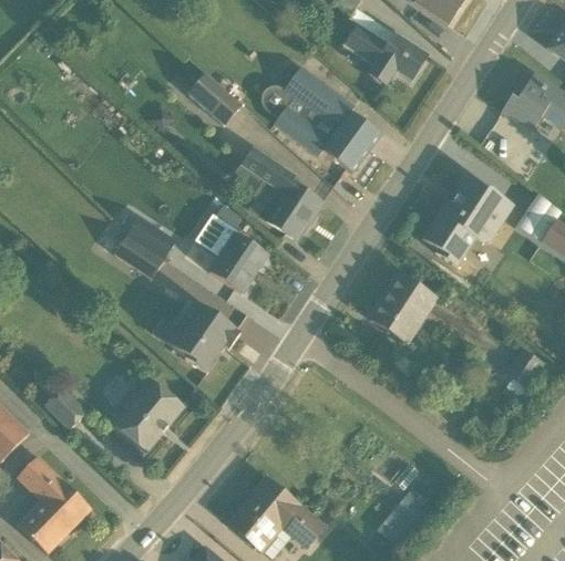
[(372,63),(368,72),(387,84),(396,70),(412,80),(429,54),(356,9),(360,0),(329,0),(353,16),(351,19),(357,23),(343,45),(372,63)]
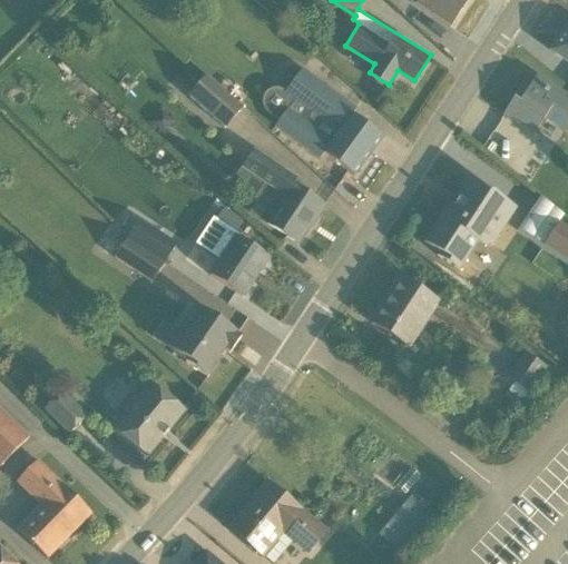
[(414,0),(451,23),(466,0),(414,0)]
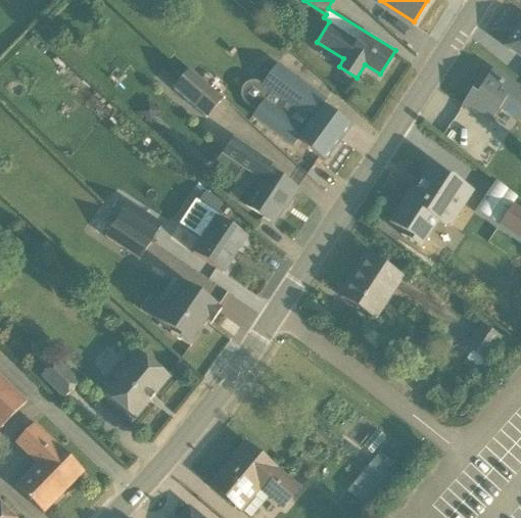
[(520,26),(508,46),(520,54),(520,26)]
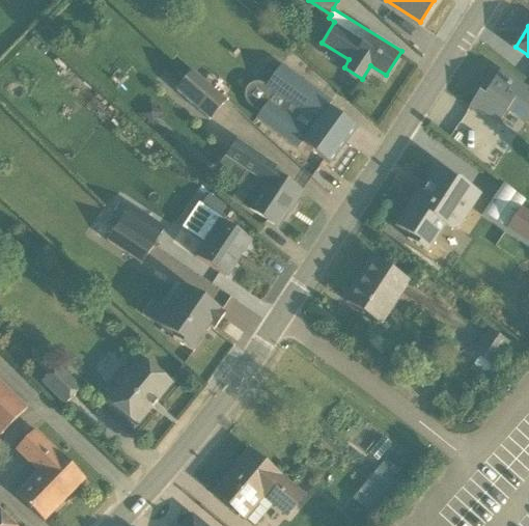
[(249,110),(298,144),(301,140),(331,162),(357,126),(329,106),(334,99),(283,62),(249,110)]
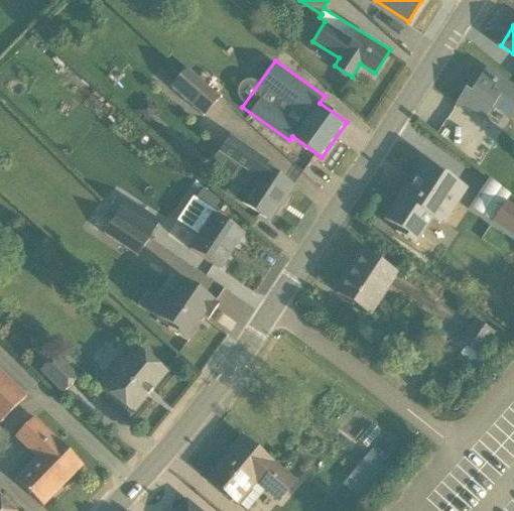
[(219,94),(187,66),(171,83),(203,112),(219,94)]
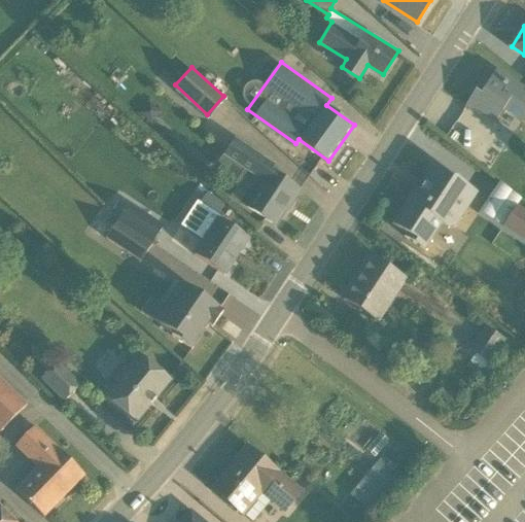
[(524,84),(497,67),(482,92),(476,88),(466,103),(495,122),(503,108),(524,122),(524,84)]
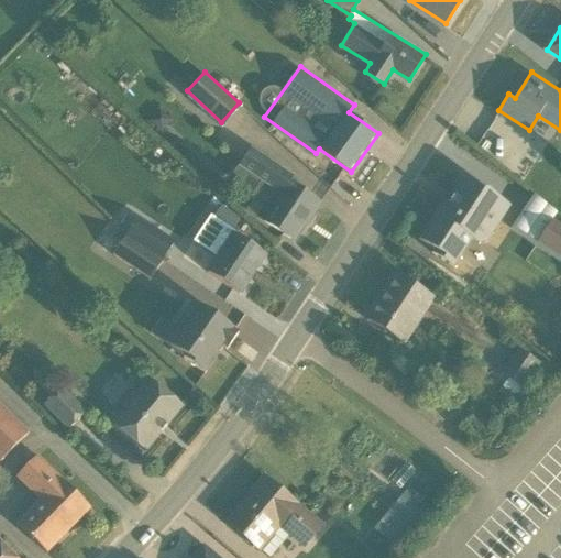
[(227,179),(265,204),(257,216),(295,240),(320,200),(294,183),(299,175),(250,143),(227,179)]
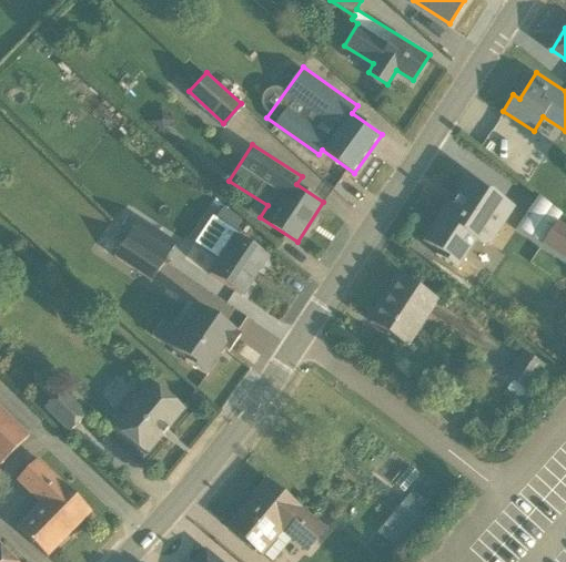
[(458,266),(476,239),(488,247),(515,206),(468,176),(453,201),(448,198),(423,239),(437,248),(436,252),(458,266)]
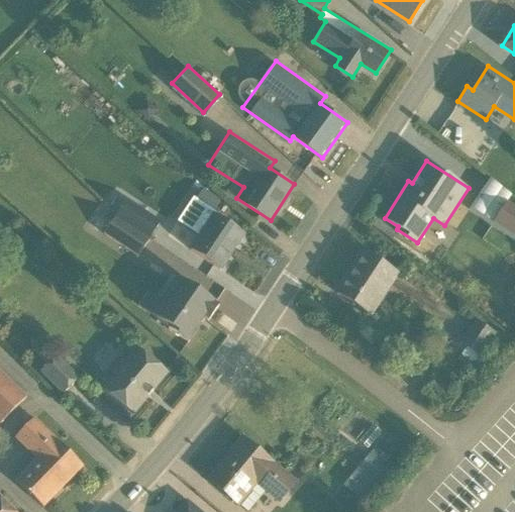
[(512,192),(491,178),(473,206),(514,233),(514,202),(508,198),(512,192)]
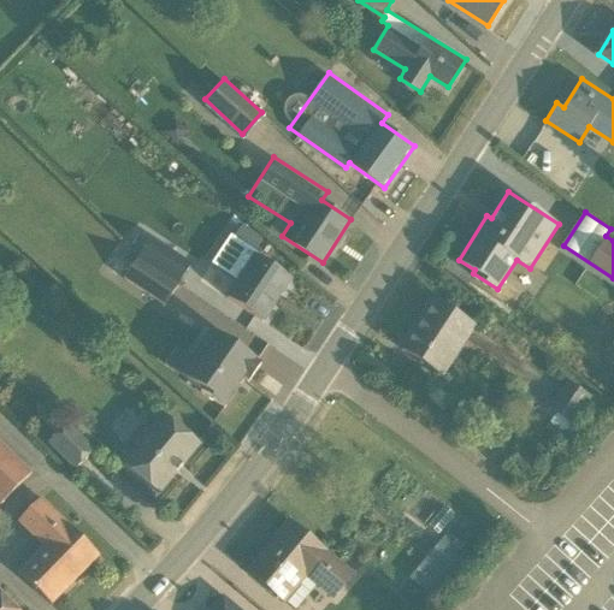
[(265,318),(291,277),(228,236),(216,254),(235,266),(220,290),(265,318)]
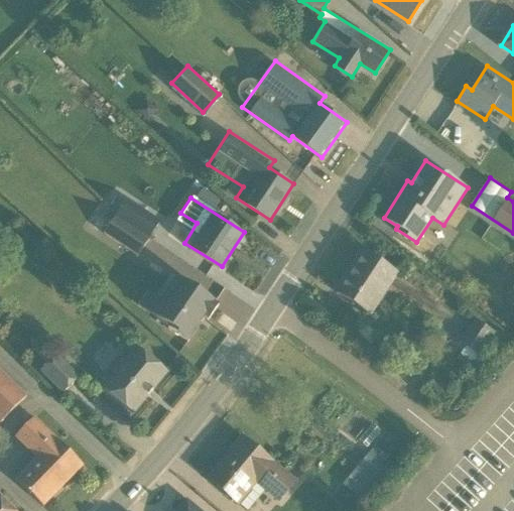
[(122,218),(150,237),(159,222),(132,203),(122,218)]
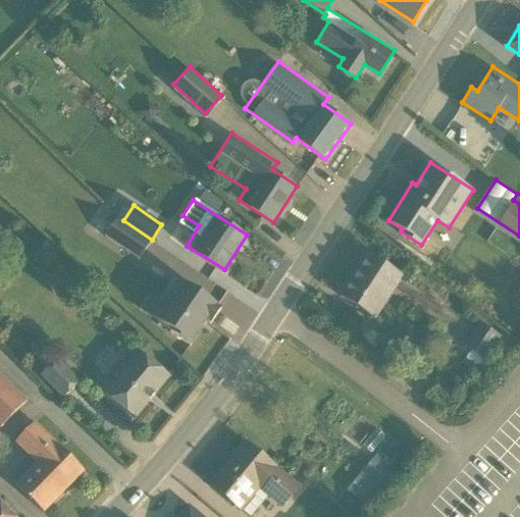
[(152,240),(118,216),(106,234),(140,256),(152,240)]
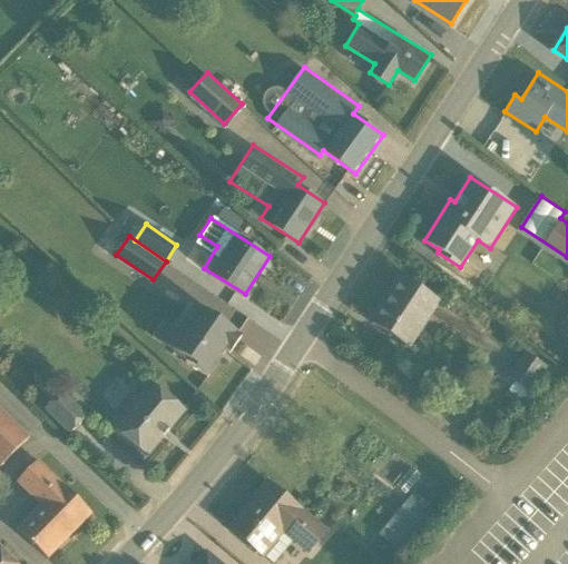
[(412,345),(441,299),(401,274),(372,319),(412,345)]
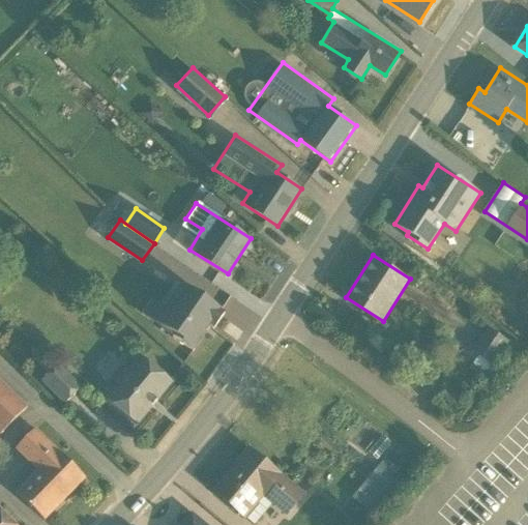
[(214,326),(226,311),(225,310),(183,280),(164,305),(152,296),(142,311),(194,349),(207,330),(205,329),(209,322),(214,326)]
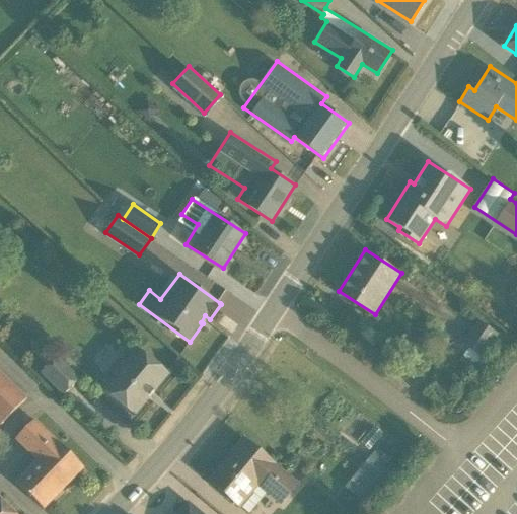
[(478,361),(498,326),(481,316),(460,352),(478,361)]
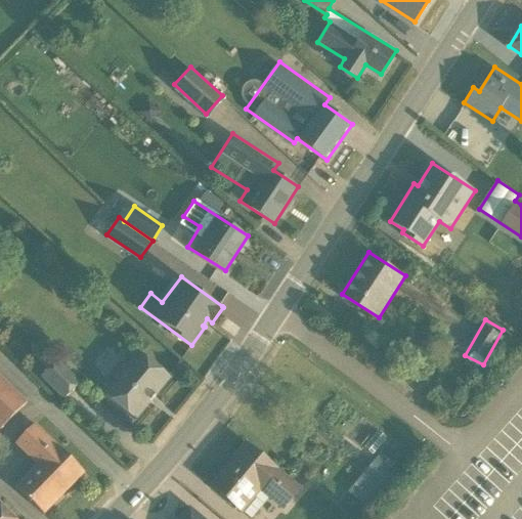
[(137,418),(172,375),(138,348),(128,360),(124,357),(112,374),(115,377),(103,390),(137,418)]
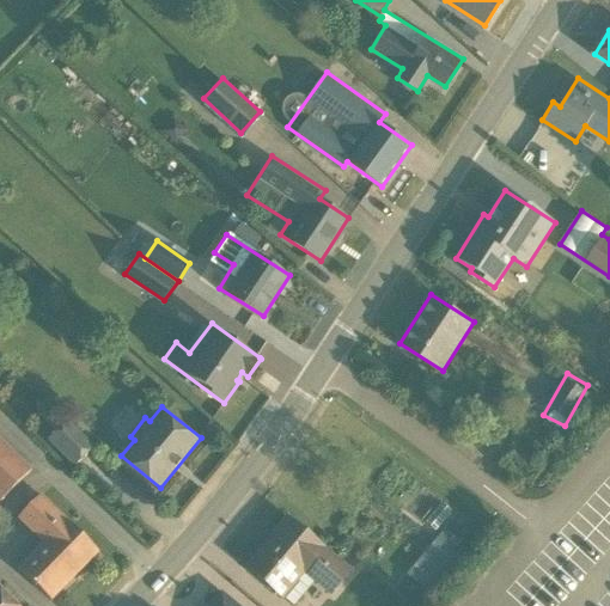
[(68,416),(50,434),(79,461),(97,444),(68,416)]
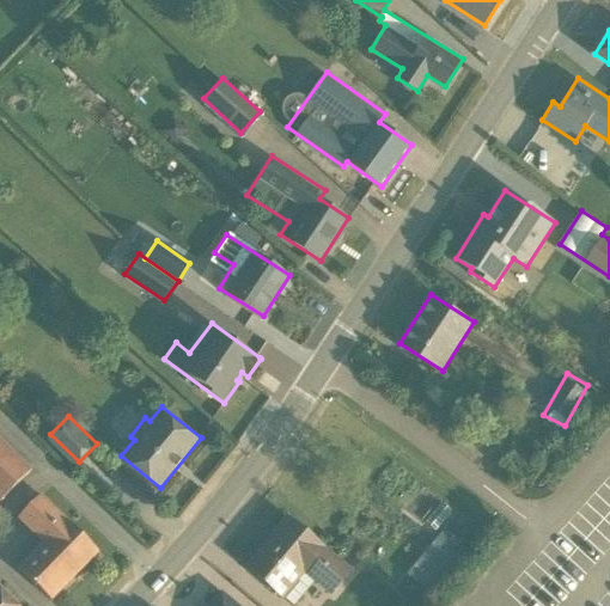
[(0,441),(0,508),(34,475),(0,441)]
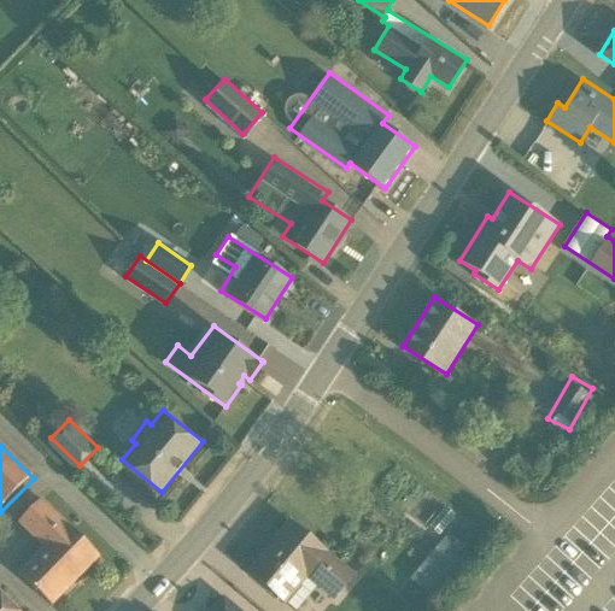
[(53,601),(100,552),(42,497),(21,520),(45,542),(19,569),(53,601)]
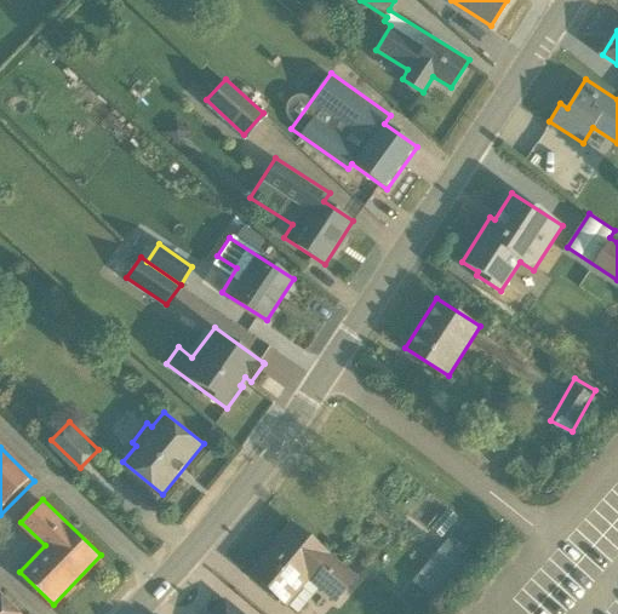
[(298,610),(318,586),(337,602),(359,575),(292,523),(252,574),(298,610)]
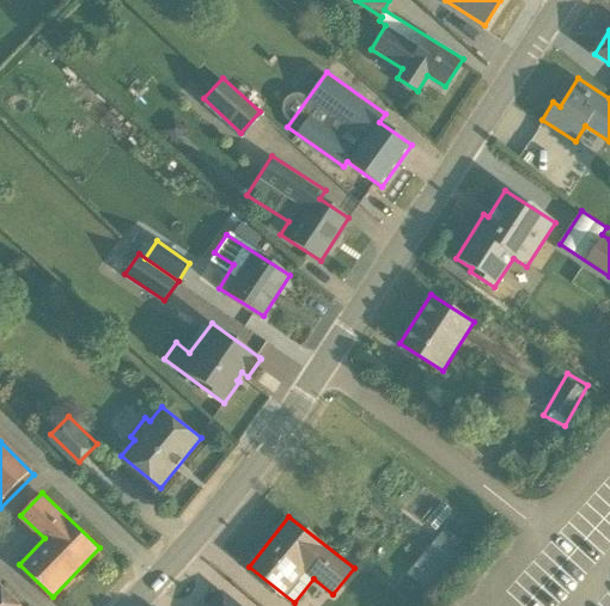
[(20,605),(0,586),(0,605),(20,605)]
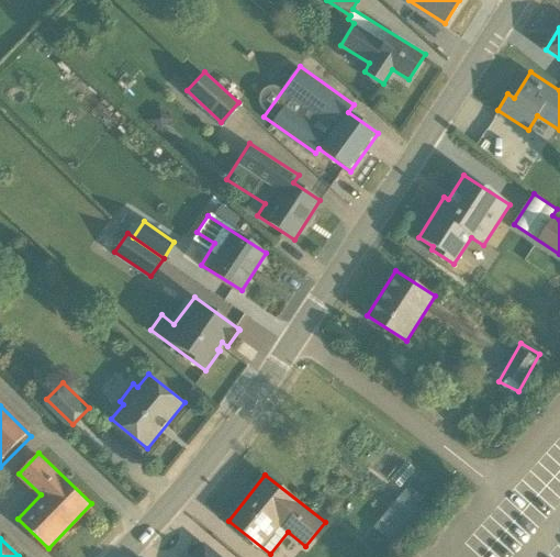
[(225,556),(205,541),(191,556),(225,556)]
